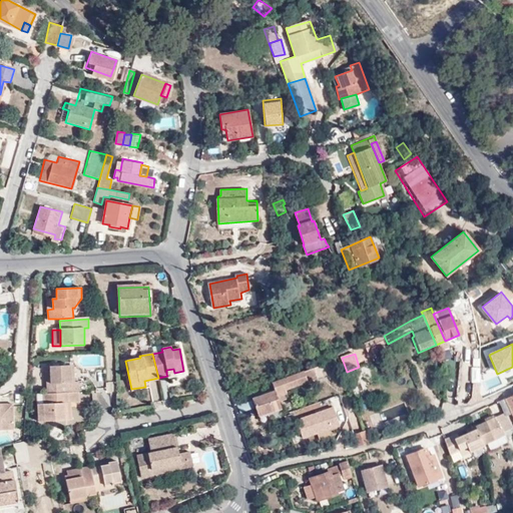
[(339,372),(334,359),(326,363),(331,375),(339,372)]
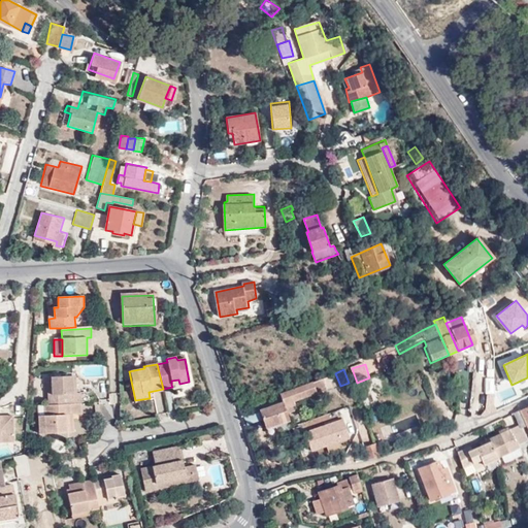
[(48,395),(48,405),(80,403),(80,394),(75,394),(73,394),(72,376),(52,377),(52,395),(48,395)]
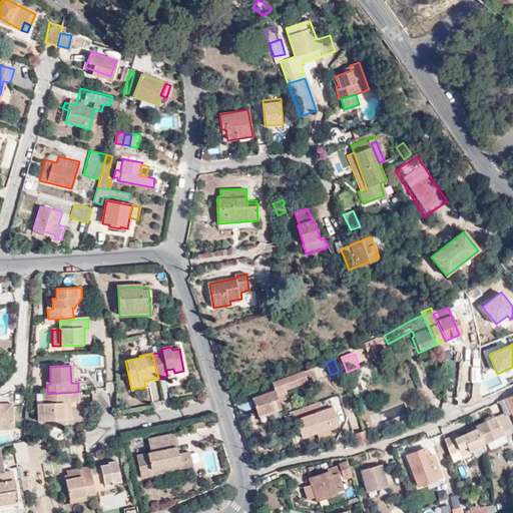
[(317,378),(313,368),(272,383),(275,391),(251,399),(258,417),(281,409),(279,401),(289,397),(285,390),(317,378)]
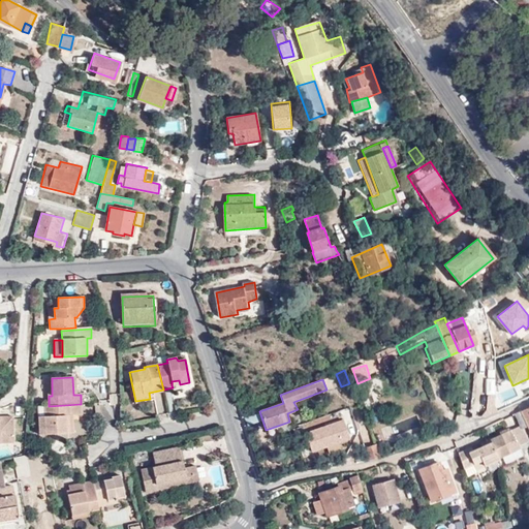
[(49,406),(38,406),(39,434),(73,433),(73,415),(82,415),(81,404),(49,406)]
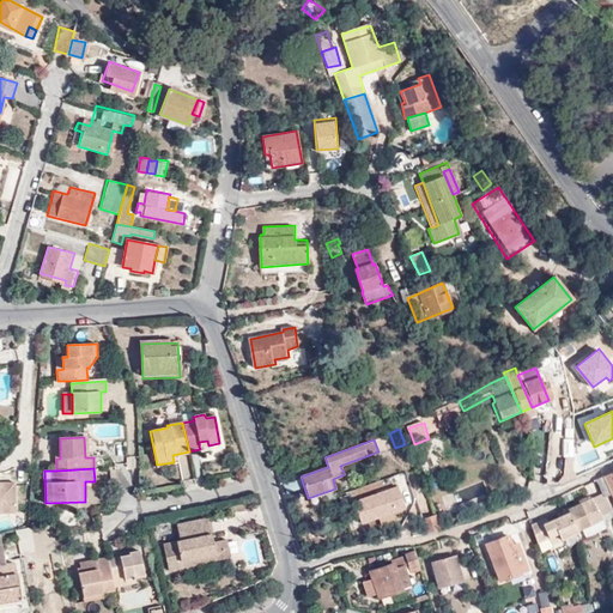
[(612,471),(602,475),(611,493),(612,497),(612,471)]
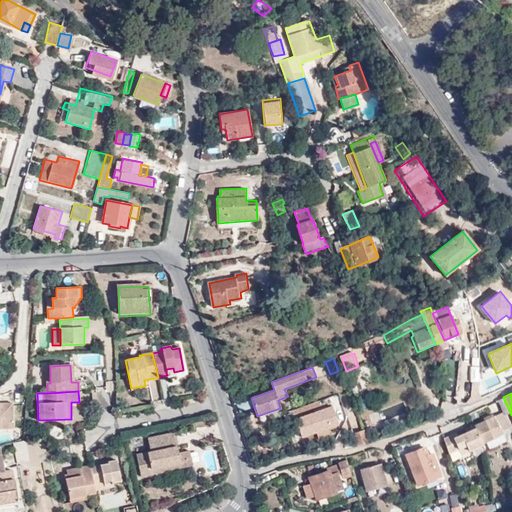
[(504,415),(506,414),(510,412),(503,397),(497,400),(503,411),(503,413),(504,415)]
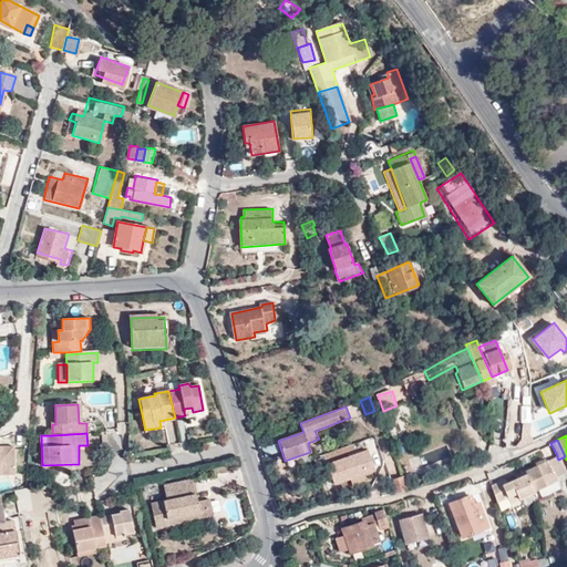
[(0,474),(14,475),(14,447),(0,446),(0,474)]
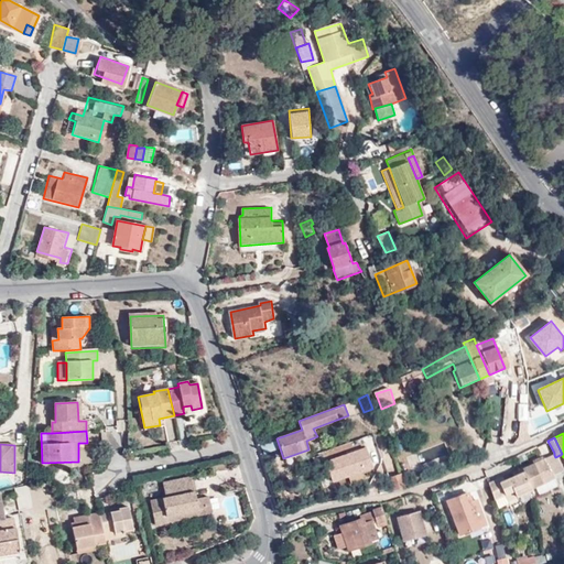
[(325,459),(332,479),(371,466),(365,446),(325,459)]
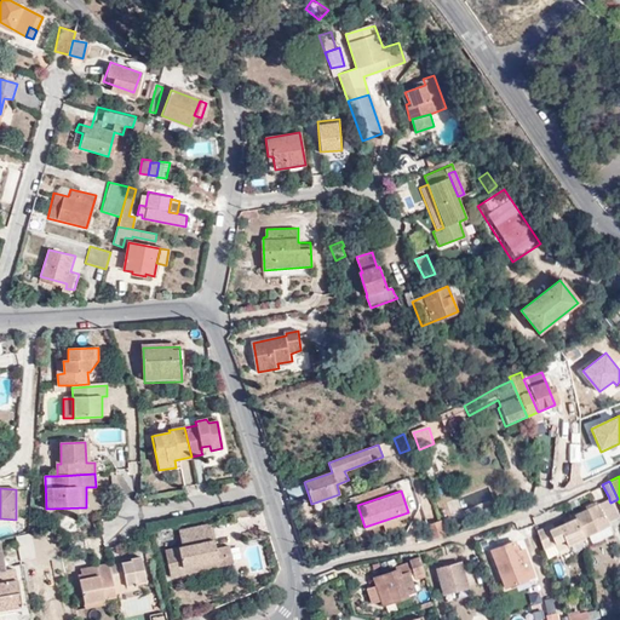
[(560,551),(586,539),(586,538),(610,527),(612,526),(609,522),(619,517),(619,516),(613,501),(610,503),(609,500),(575,516),(578,520),(567,524),(556,529),(554,523),(538,530),(545,550),(549,558),(561,554),(560,551)]
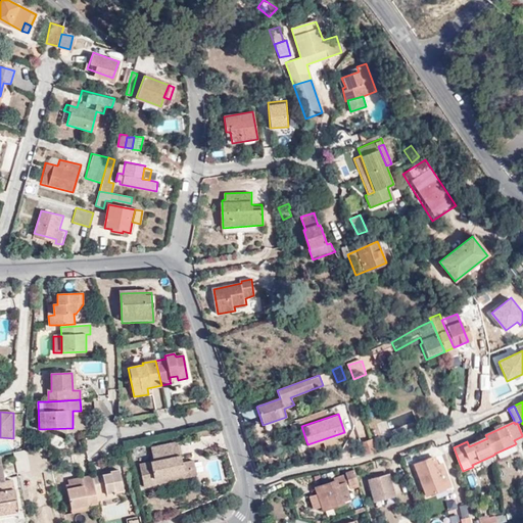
[(478,442),(487,438),(485,435),(485,434),(476,438),(478,442)]
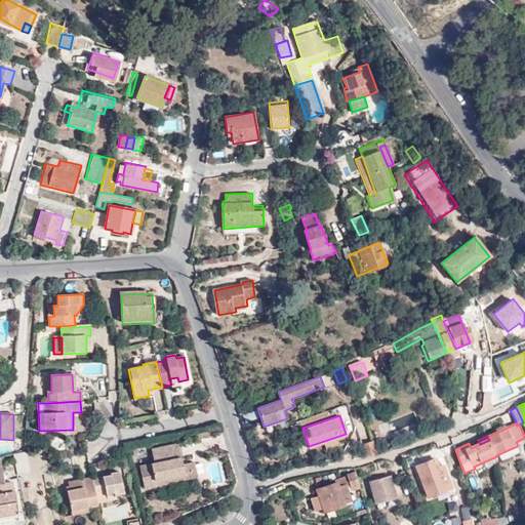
[(518,448),(524,444),(524,438),(516,442),(518,445),(517,446),(518,448)]
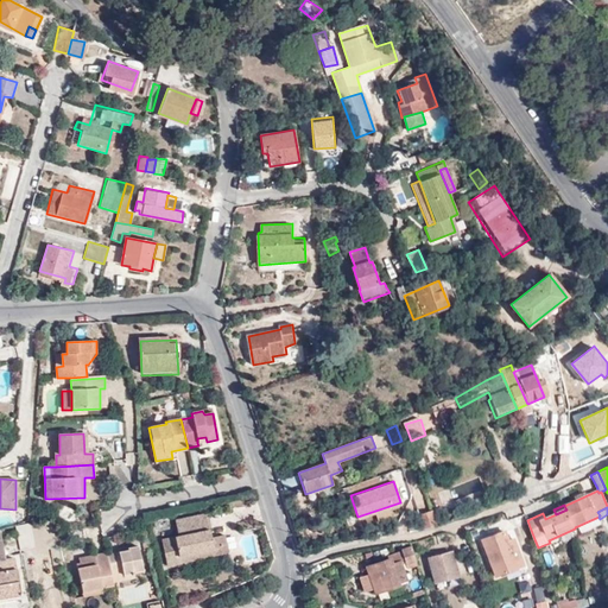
[(166,565),(181,563),(179,556),(213,549),(215,556),(227,553),(225,536),(210,538),(206,514),(175,520),(178,537),(162,539),(166,565)]
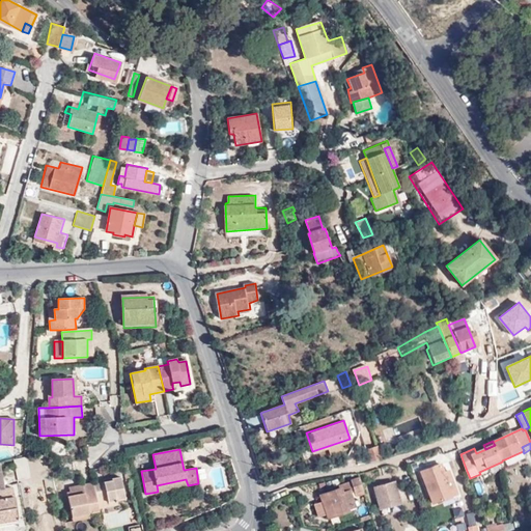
[(367,463),(379,460),(375,450),(365,452),(367,463)]
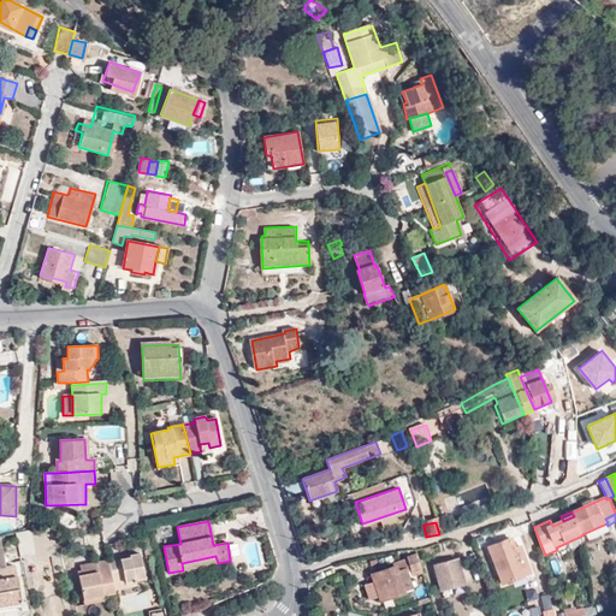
[(18,555),(34,555),(33,531),(17,531),(18,555)]
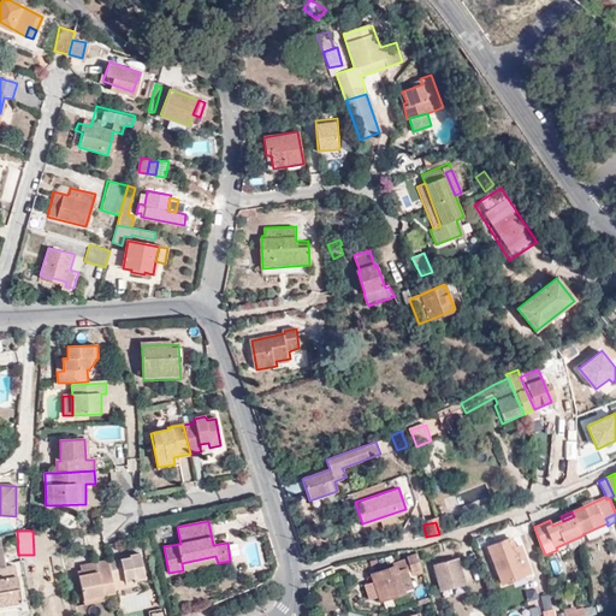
[(0,606),(18,604),(22,603),(15,567),(6,568),(1,538),(0,538),(0,606)]
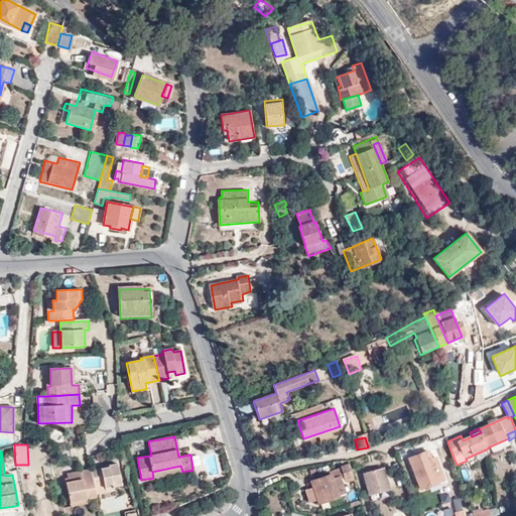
[(422,490),(445,481),(437,458),(432,460),(429,450),(410,458),(422,490)]
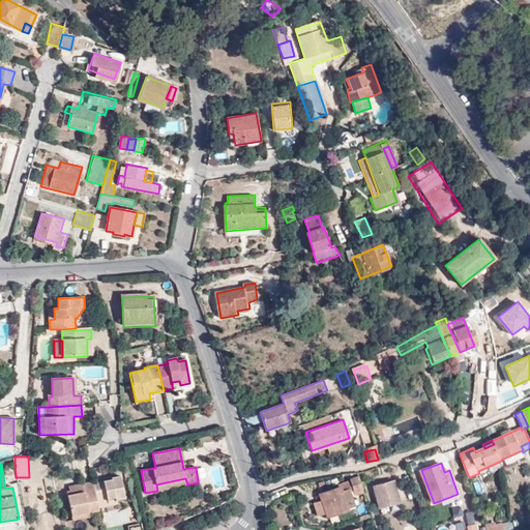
[(111,480),(94,483),(97,498),(107,496),(109,503),(118,501),(118,499),(125,497),(120,476),(111,478),(111,480)]
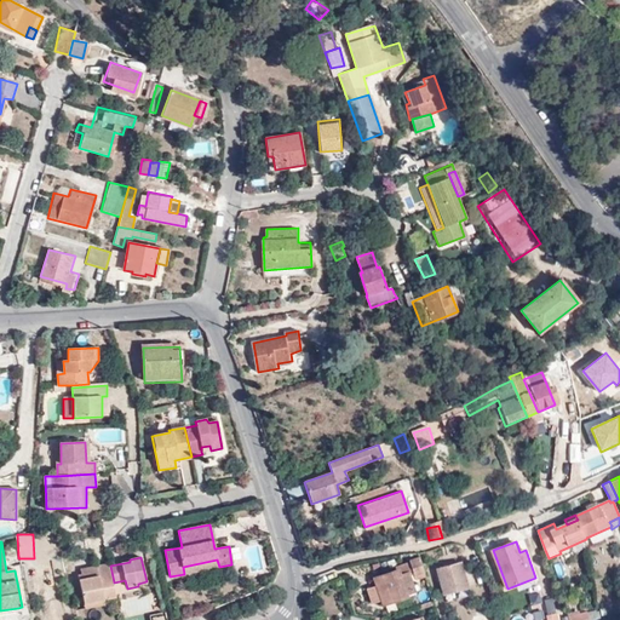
[(424,575),(419,557),(409,560),(411,564),(413,572),(415,578),(424,575)]
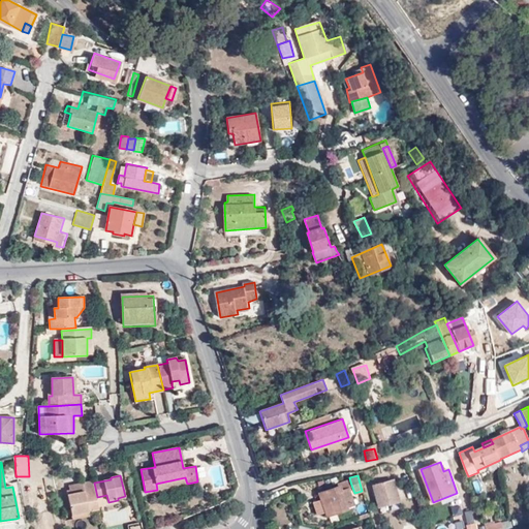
[(156,484),(157,490),(187,484),(185,477),(156,484)]
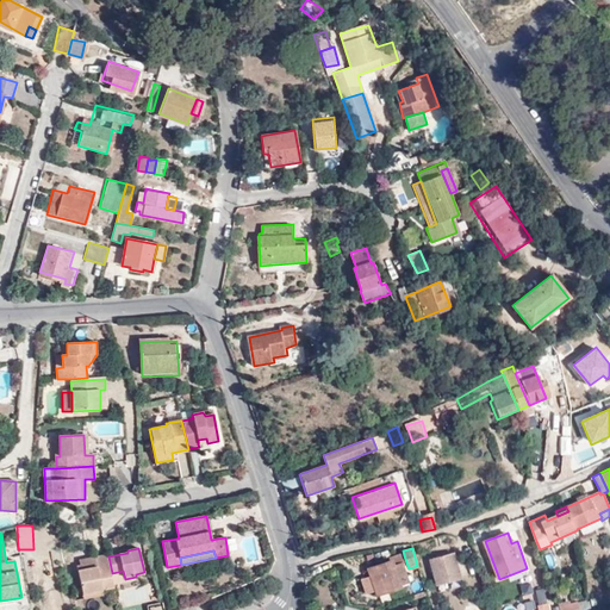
[(459,578),(452,553),(430,559),(436,584),(459,578)]
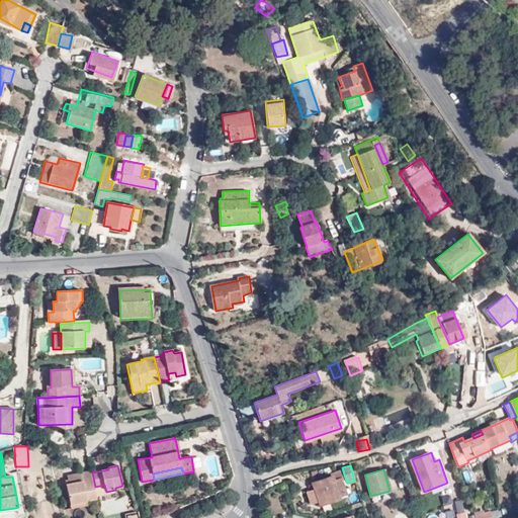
[(28,471),(22,473),(27,493),(33,491),(28,471)]
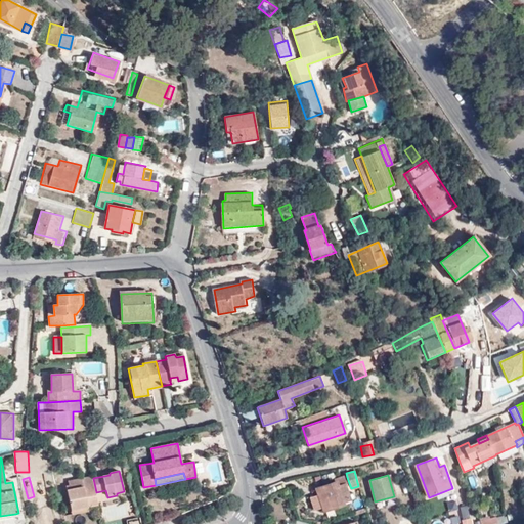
[(84,487),(82,479),(82,477),(68,481),(67,491),(84,487)]
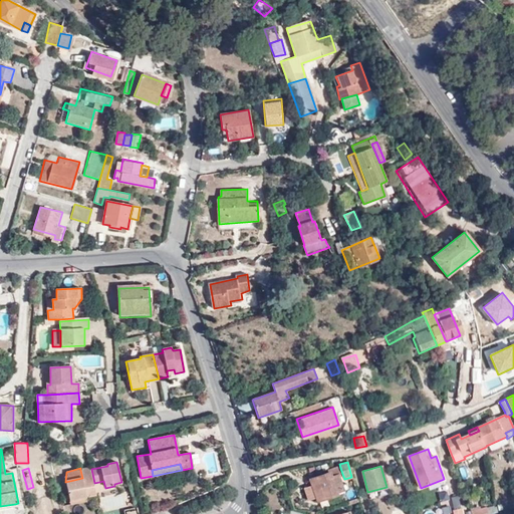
[(86,497),(97,495),(94,483),(91,469),(90,470),(90,468),(80,470),(82,478),(65,482),(69,501),(86,497)]
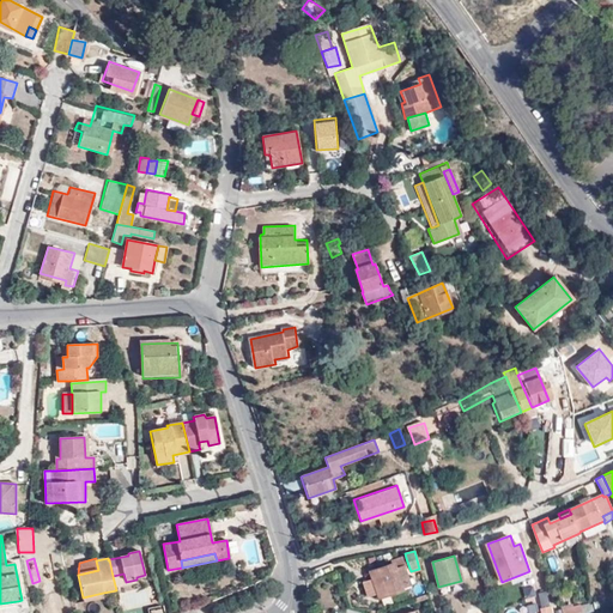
[(408,565),(406,558),(392,562),(393,564),(369,572),(372,583),(375,589),(376,594),(377,598),(401,590),(401,588),(410,584),(404,568),(408,565)]
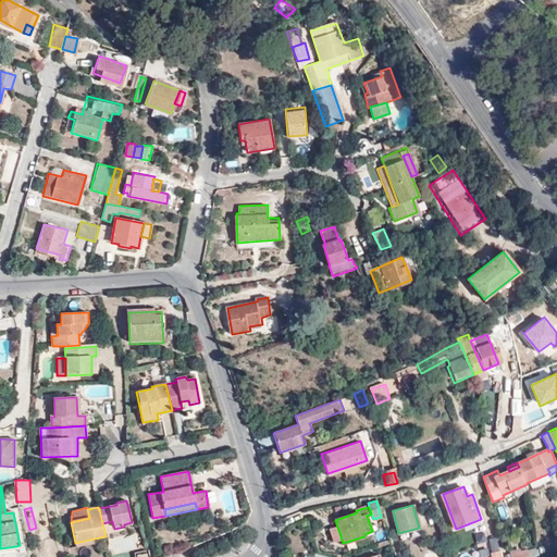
[(331,532),(335,542),(342,540),(341,535),(338,530),(331,532)]
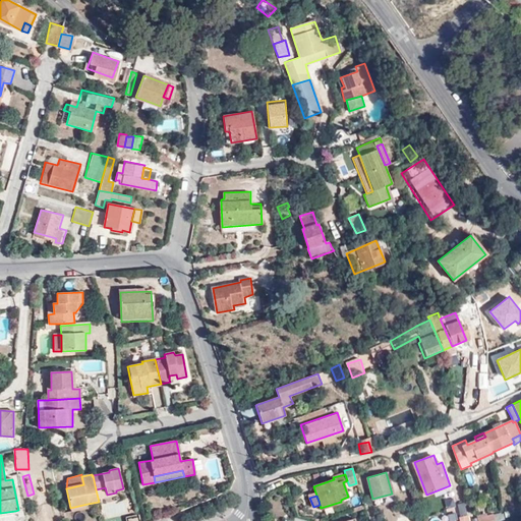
[(340,511),(350,508),(348,501),(338,504),(340,511)]
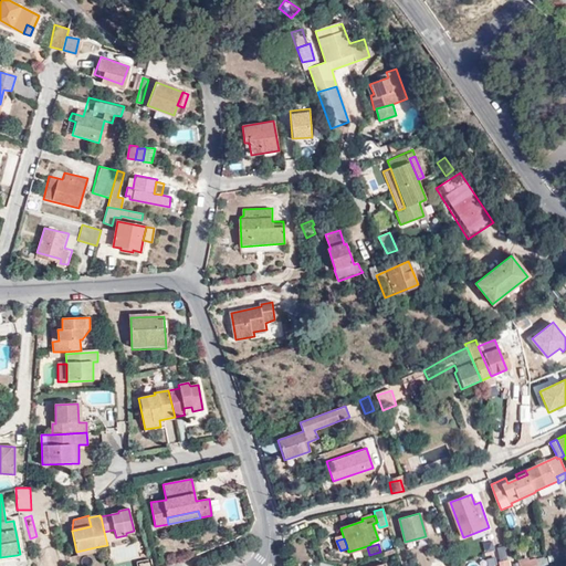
[(496,554),(498,563),(507,561),(506,552),(496,554)]
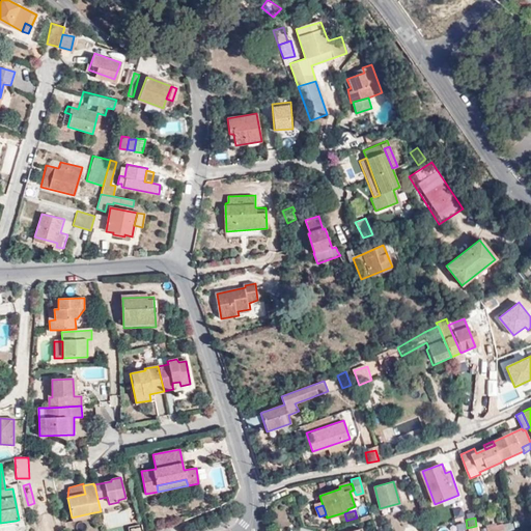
[(17,530),(16,521),(0,523),(0,530),(17,530)]
